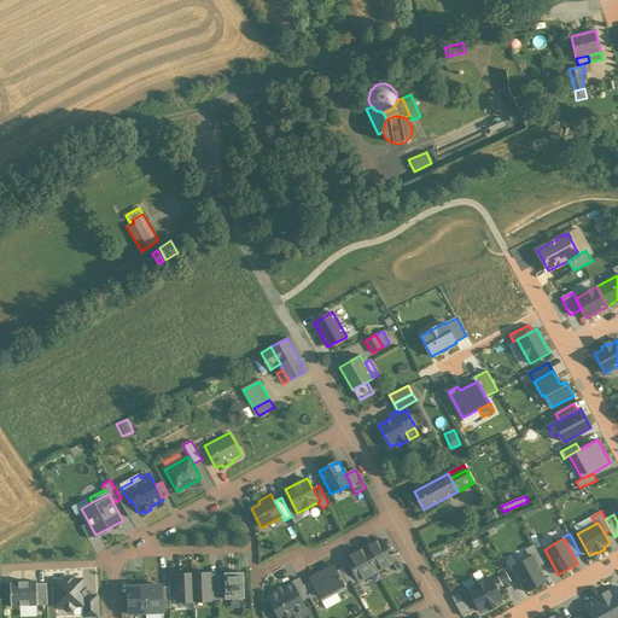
[(365,548),(378,571),(394,563),(390,557),(380,540),(365,548)]
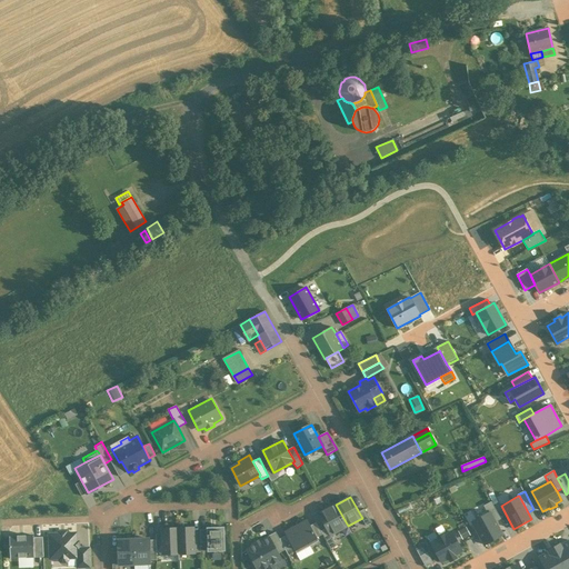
[(491,501),(483,506),(488,513),(490,512),(496,522),(501,519),(491,501)]
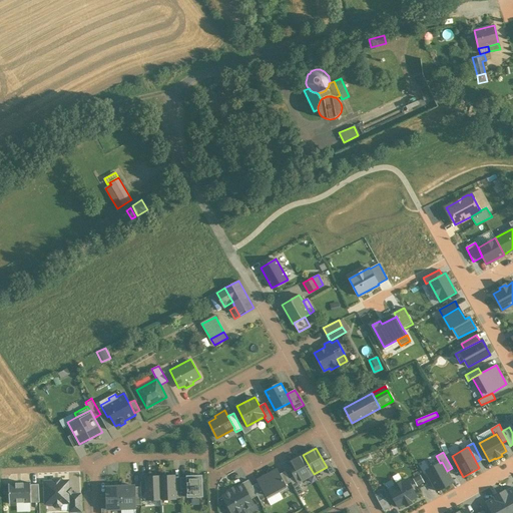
[(295,476),(298,482),(299,482),(314,474),(303,455),(288,463),(295,476)]
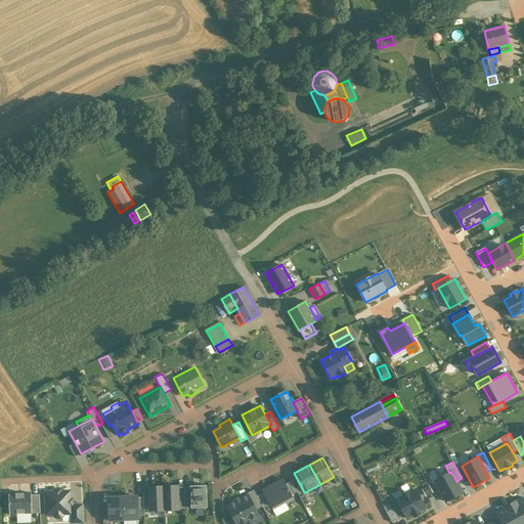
[(343,481),(336,469),(331,472),(334,477),(337,484),(343,481)]
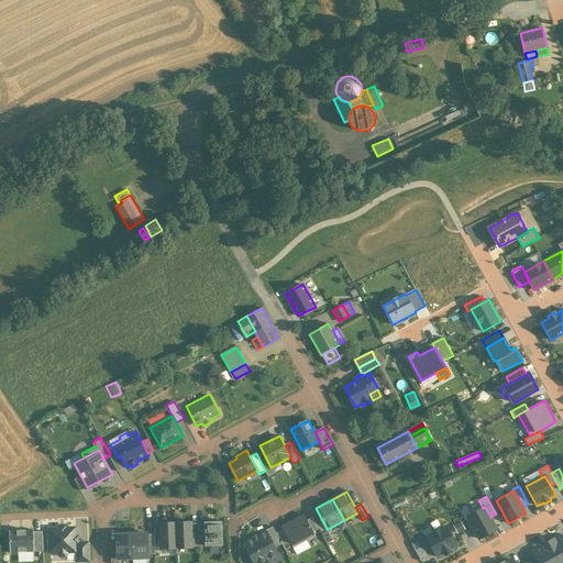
[(485,507),(483,508),(467,517),(479,539),(497,530),(490,517),(485,507)]
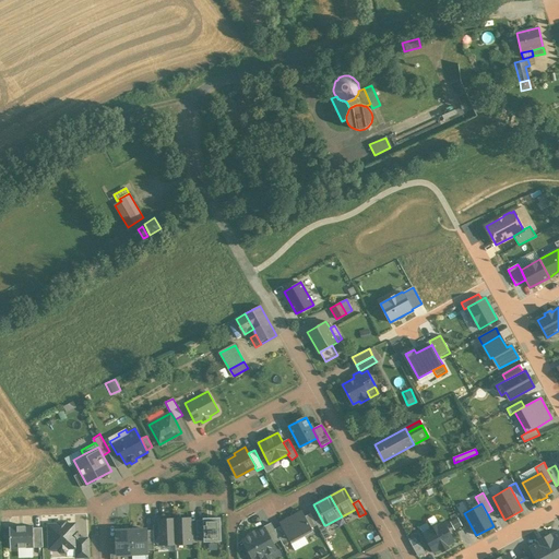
[(290,542),(292,544),(313,532),(311,527),(305,516),(301,511),(280,523),(282,525),(290,542)]
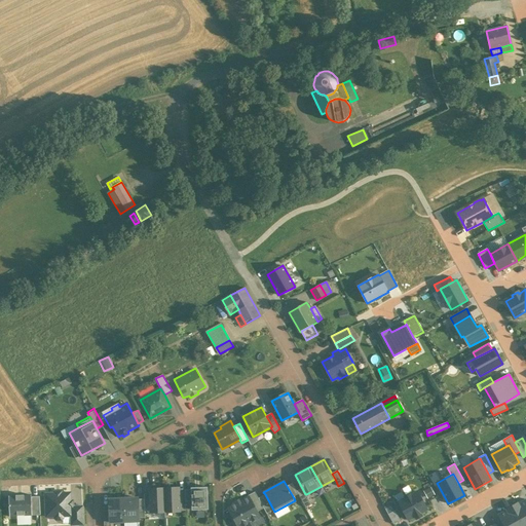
[(287,486),(293,496),(298,494),(297,491),(293,483),(287,486)]
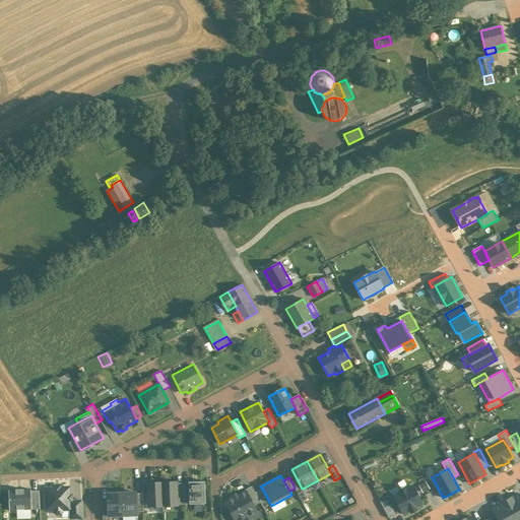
[(148,509),(165,508),(164,481),(147,482),(148,509)]
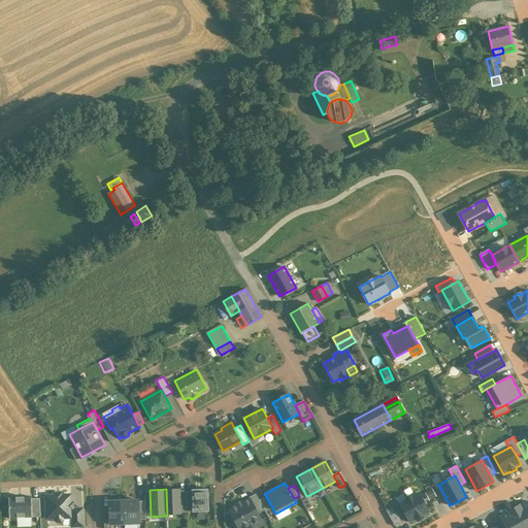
[(182,489),(166,489),(167,516),(183,516),(182,489)]
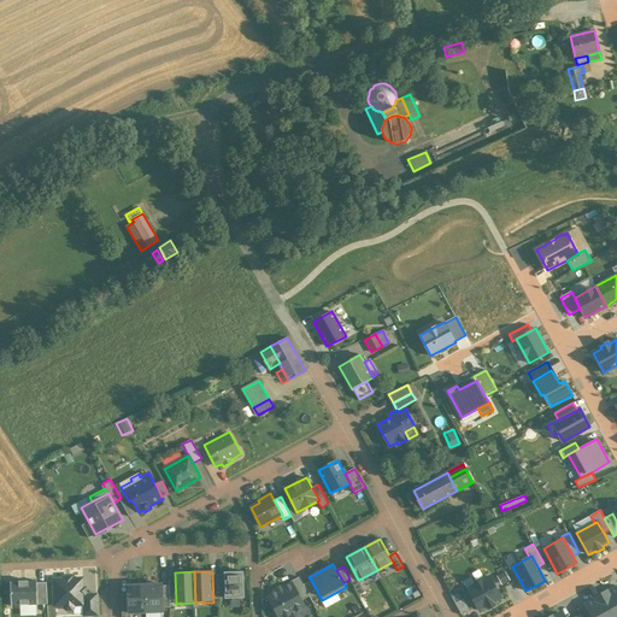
[(245,598),(244,571),(224,573),(224,574),(224,588),(225,599),(245,598)]
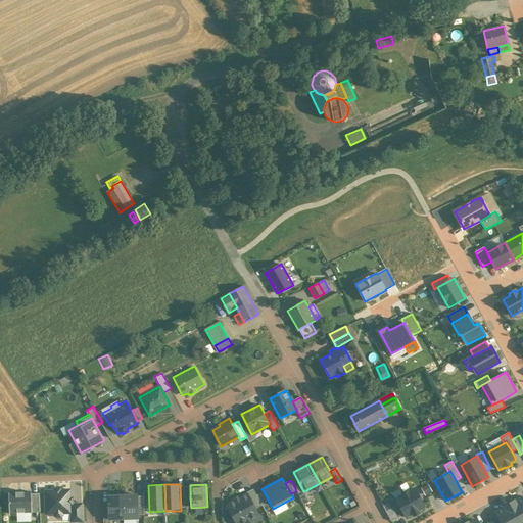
[(310,502),(304,491),(303,491),(300,485),(295,488),(296,491),(304,505),(310,502)]
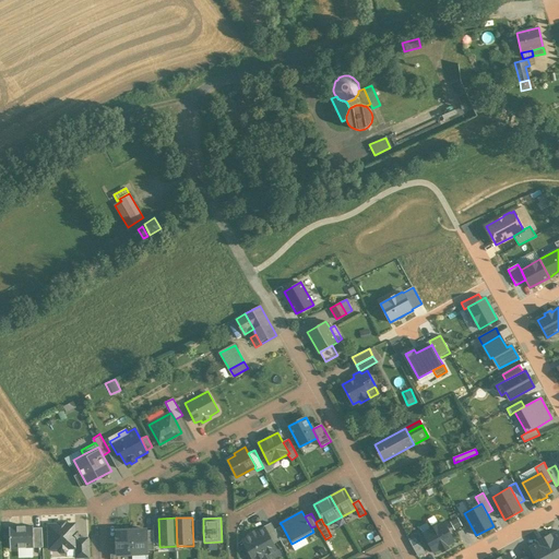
[(264,528),(273,544),(281,539),(275,530),(271,523),(263,527),(264,528)]
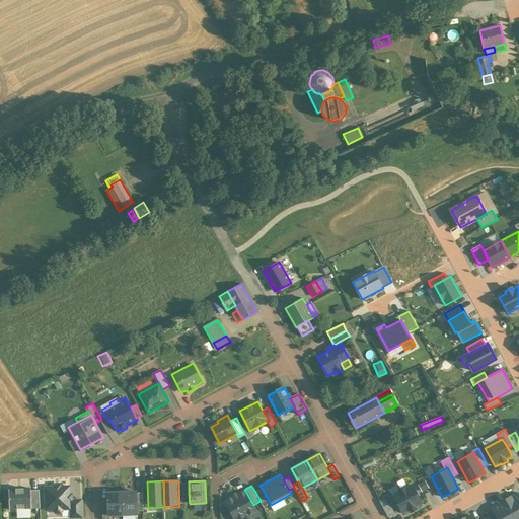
[(400,492),(393,496),(402,513),(410,509),(412,512),(416,509),(415,506),(422,503),(413,486),(405,490),(404,488),(399,491),(400,492)]
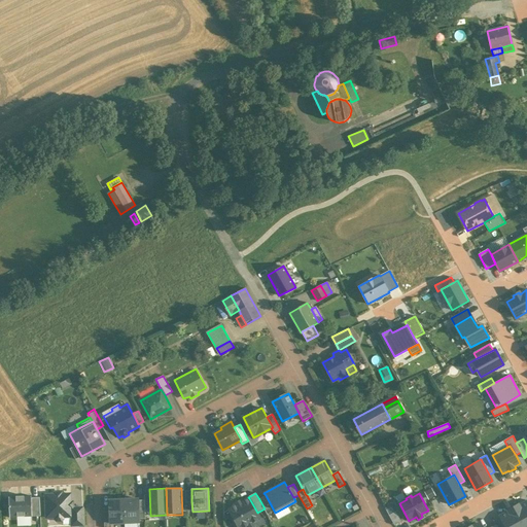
[(62,521),(63,519),(63,517),(71,517),(72,521),(76,521),(75,507),(73,507),(73,502),(71,502),(70,494),(45,495),(46,518),(55,517),(55,519),(58,521),(62,521)]
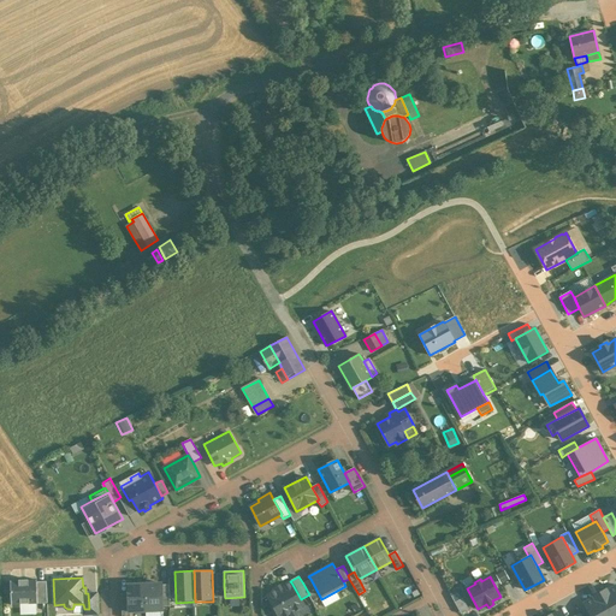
[(303,584),(309,594),(313,602),(320,597),(311,579),(303,584)]
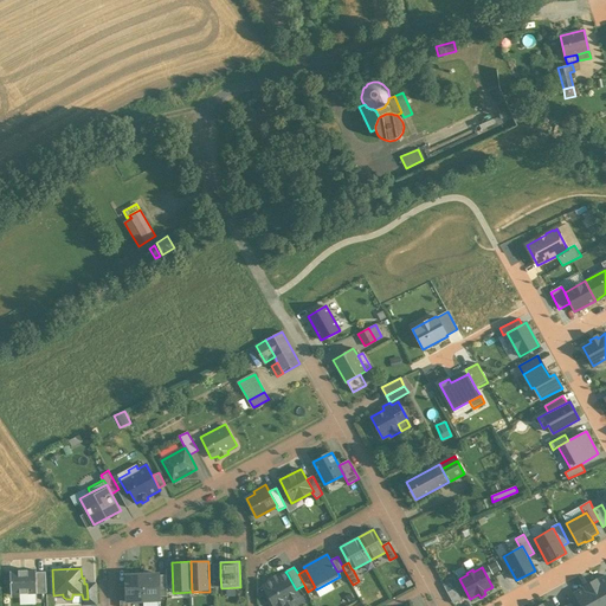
[(36,593),(37,593),(37,572),(36,571),(27,572),(27,571),(19,571),(19,572),(10,572),(11,594),(20,594),(36,593)]
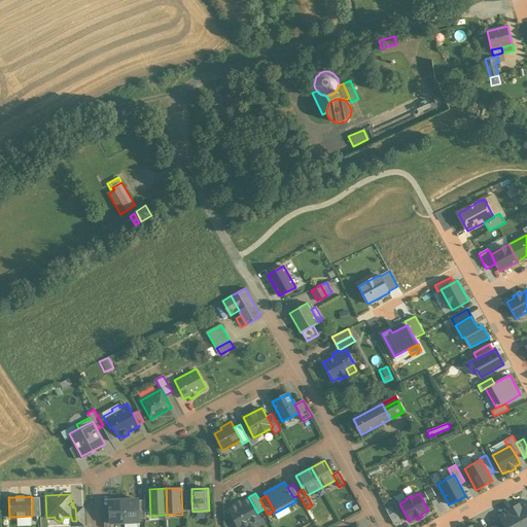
[(32,497),(32,516),(32,517),(40,516),(39,497),(32,497)]
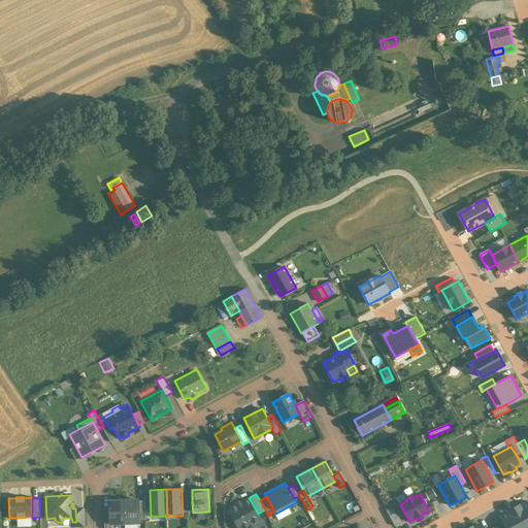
[(256,522),(261,519),(258,514),(250,499),(230,510),(239,527),(244,527),(246,527),(256,522)]
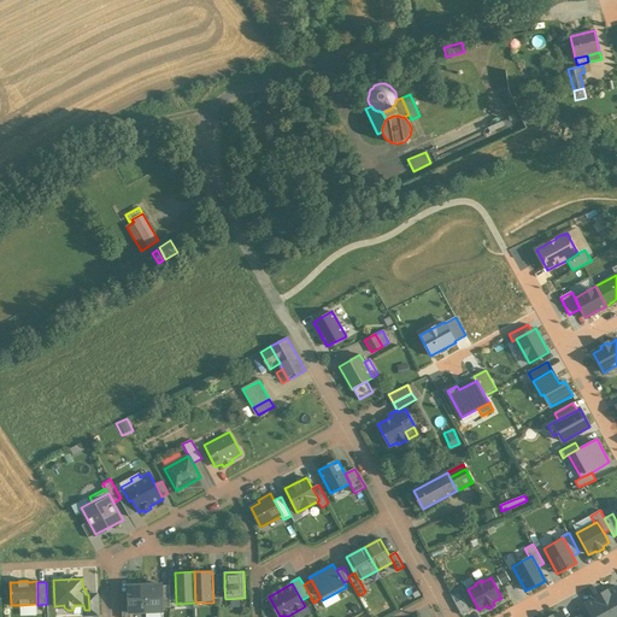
[(146,612),(163,611),(163,607),(163,586),(162,585),(145,586),(146,612)]
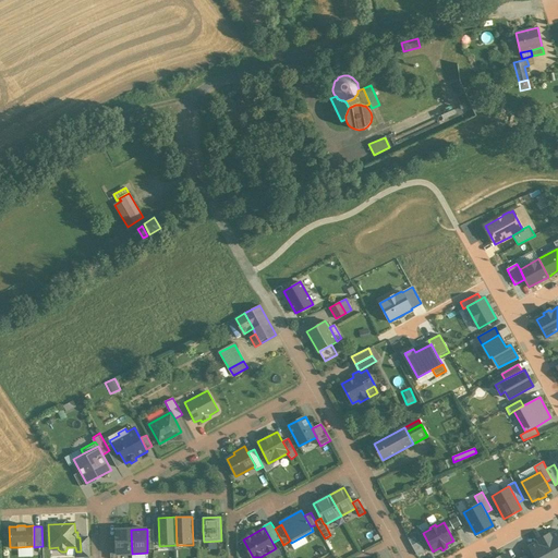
[(118,554),(132,554),(131,530),(117,530),(117,540),(118,554)]
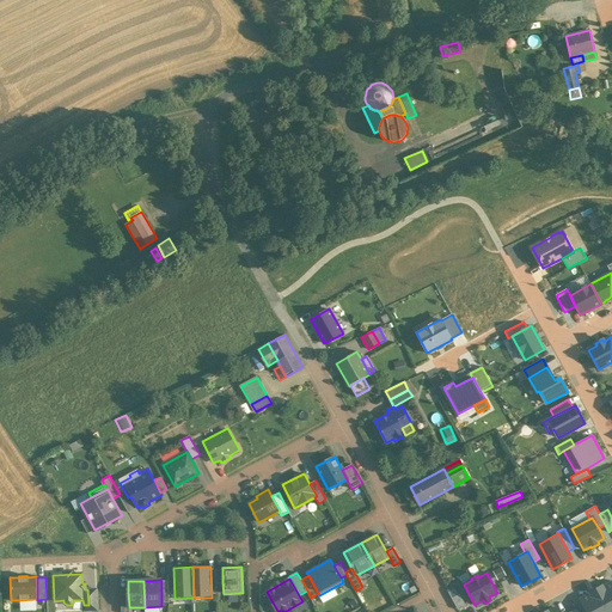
[(591,594),(580,600),(586,611),(611,611),(611,582),(604,587),(603,585),(589,592),(591,594)]
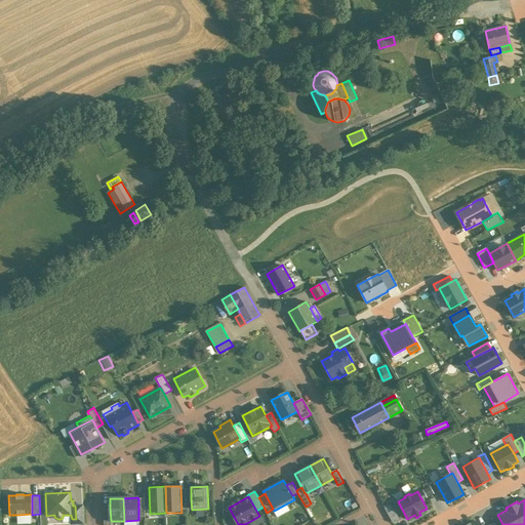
[(75,506),(76,519),(72,519),(72,523),(72,524),(83,524),(82,505),(75,506)]
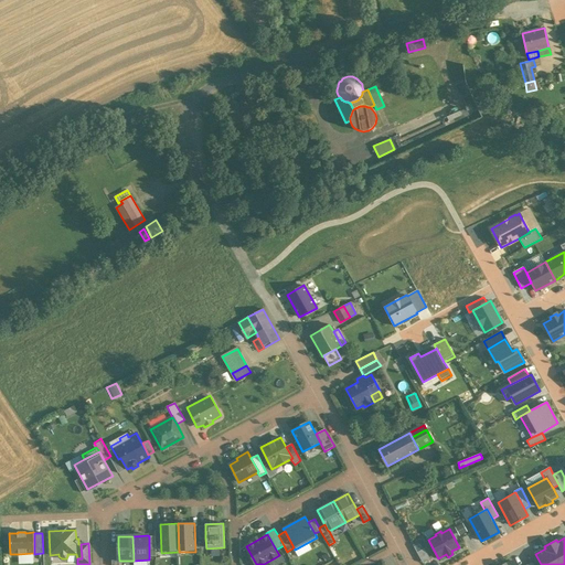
[(430,560),(425,548),(417,553),(423,563),(430,560)]
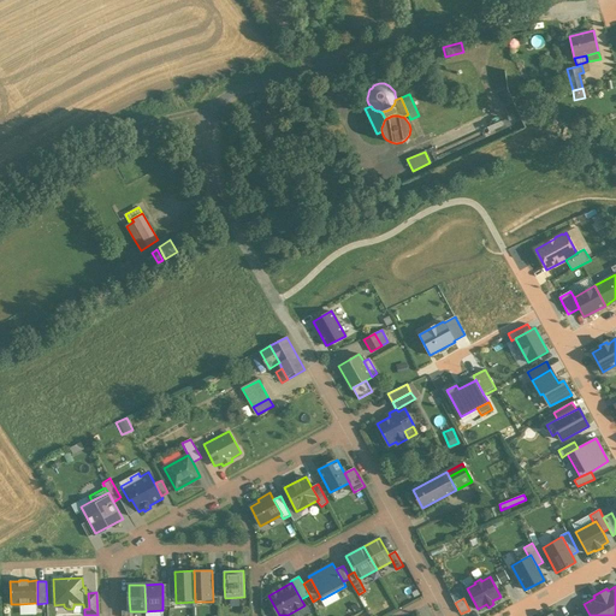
[(36,614),(36,603),(21,604),(21,615),(36,614)]
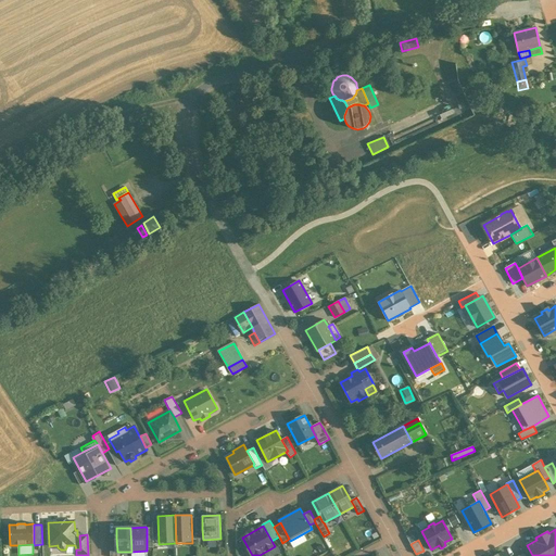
[(66,545),(66,547),(67,554),(76,554),(76,550),(75,545),(66,545)]
